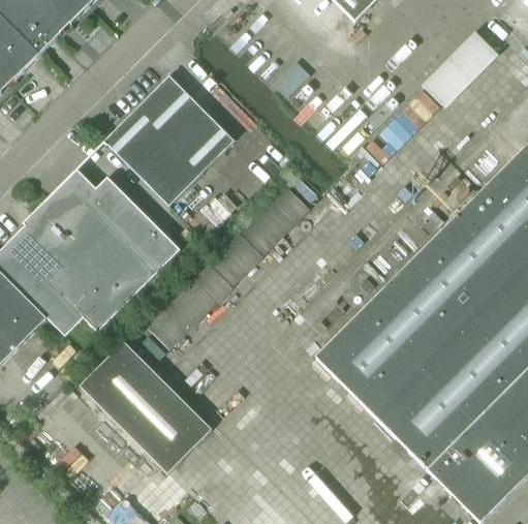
[(0,0),(0,13),(40,54),(93,0),(0,0)]
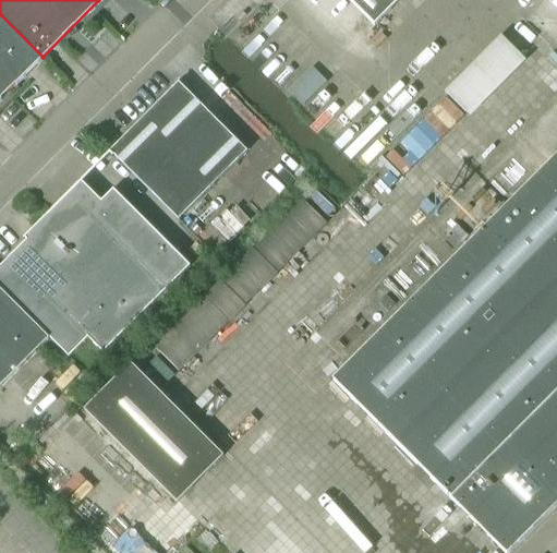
[(352,0),(339,13),(361,36),(375,22),(352,0)]
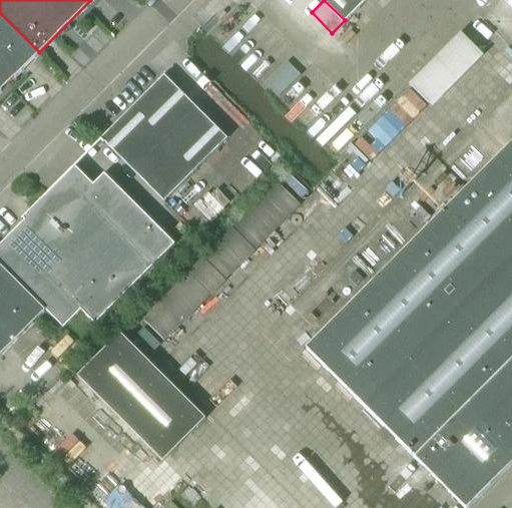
[(324,0),(345,20),(365,0),(324,0)]
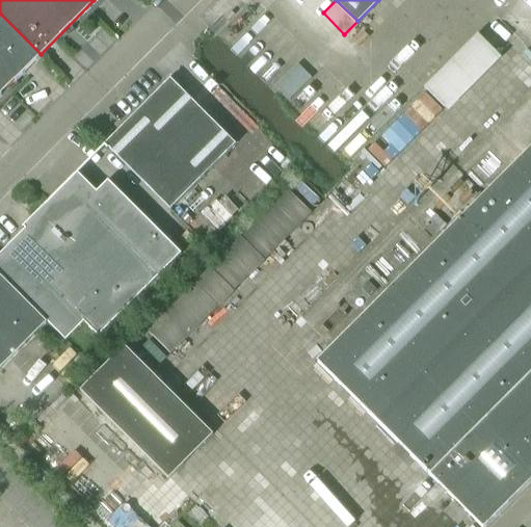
[(0,94),(41,54),(0,14),(0,94)]
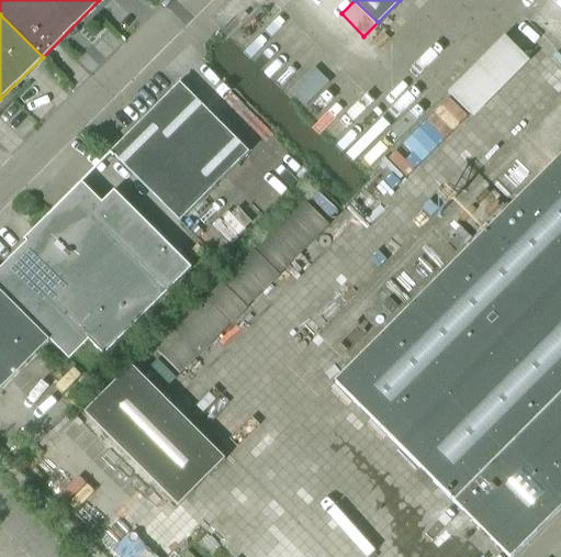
[(505,32),(449,88),(470,110),(473,113),(529,57),(526,53),(505,32)]
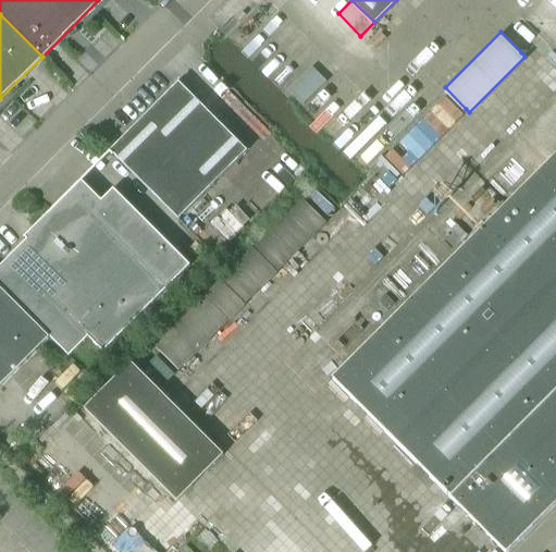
[(110,147),(111,147),(178,216),(247,147),(178,78),(110,147)]
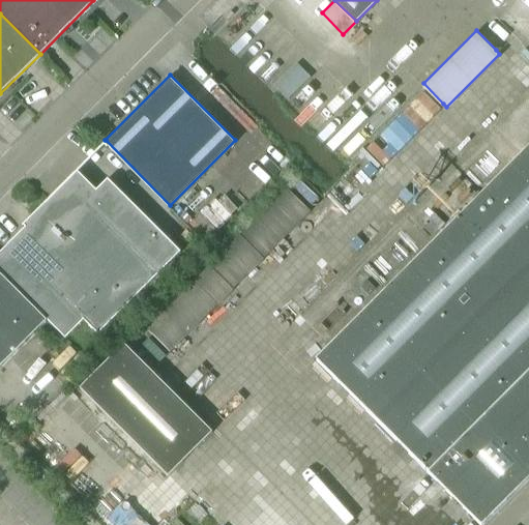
[(528,145),(317,358),(482,524),(528,476),(528,145)]
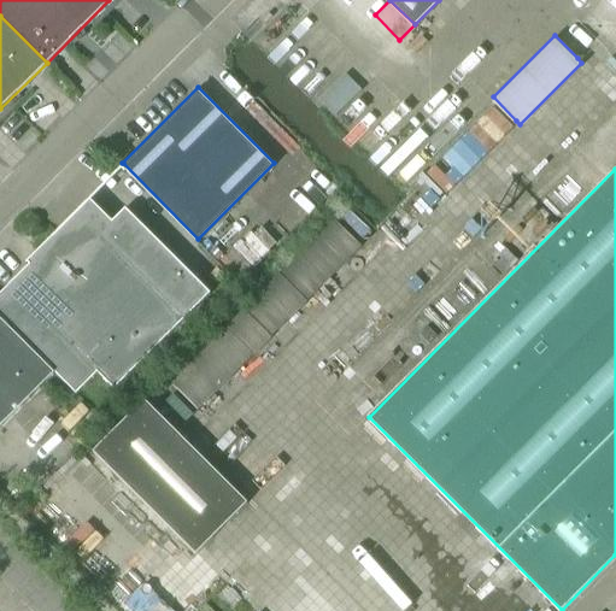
[(0,313),(77,391),(98,369),(115,386),(211,289),(125,205),(113,218),(111,217),(93,199),(57,235),(56,233),(54,231),(27,259),(28,260),(30,262),(0,291),(0,313)]
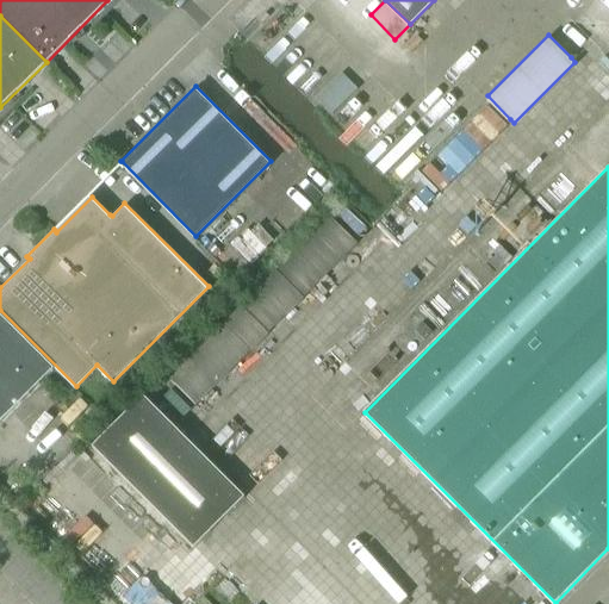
[(223,322),(169,375),(196,402),(249,348),(250,349),(268,330),(268,329),(285,312),(286,313),(304,296),(303,293),(358,238),(331,213),(278,268),(277,267),(258,285),(259,286),(242,303),(241,302),(222,321),(223,322)]
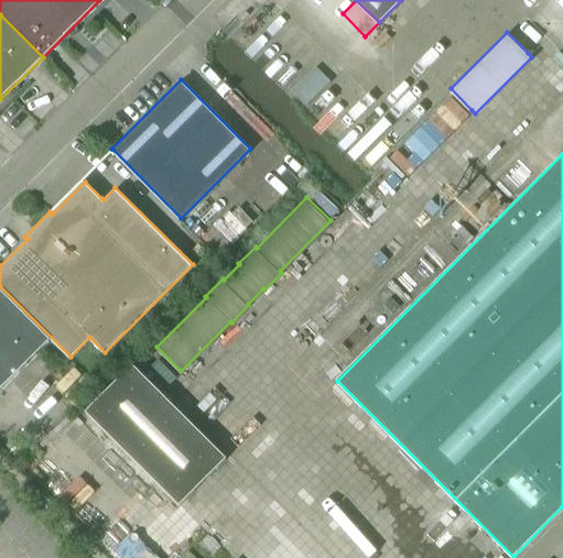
[(0,287),(0,387),(51,338),(0,287)]
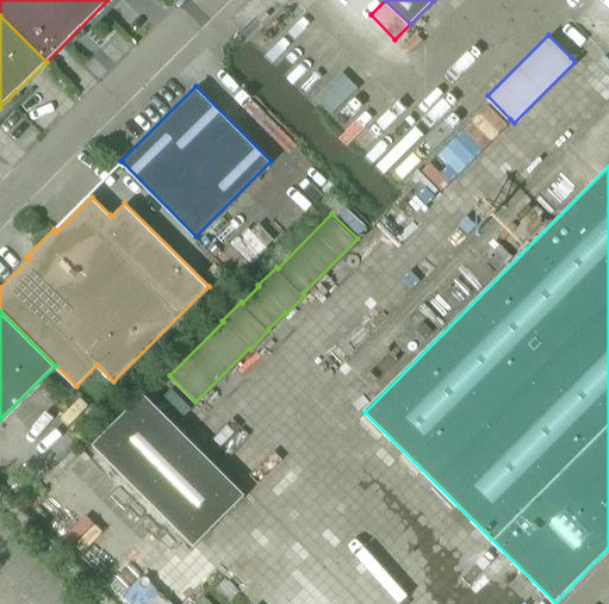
[(143,392),(93,443),(194,545),(244,494),(143,392)]
